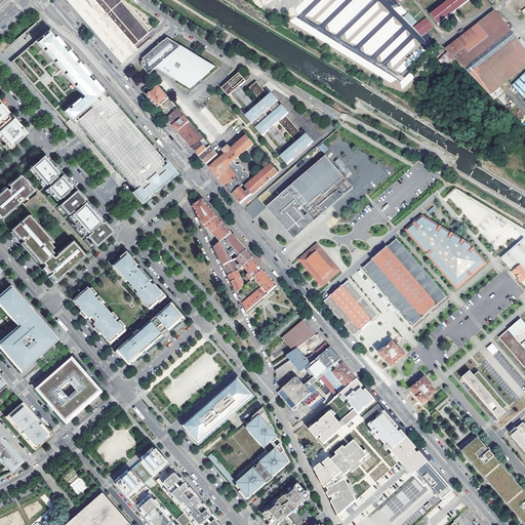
[(71,0),(69,1),(67,2),(116,61),(125,53),(132,46),(149,33),(120,0),(71,0)]
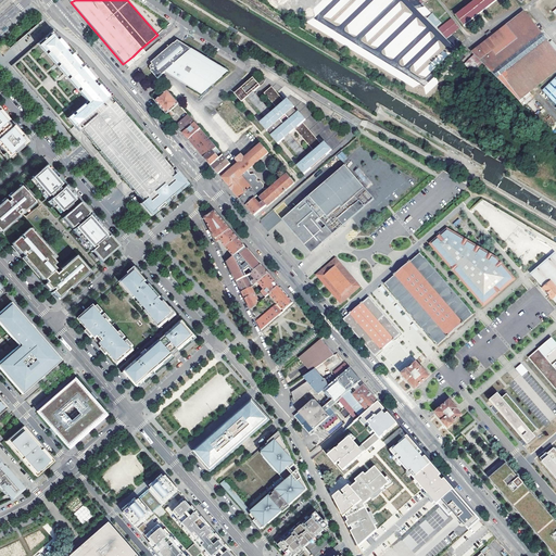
[(477,0),(456,16),(465,27),(498,0),(517,0),(521,3),(525,0),(477,0)]
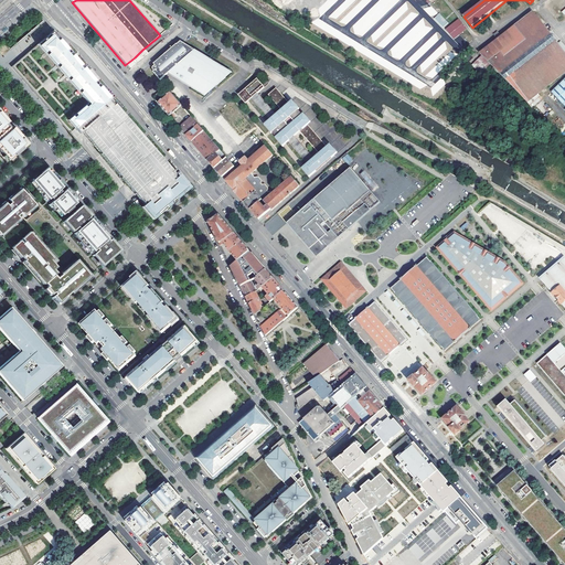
[(429,4),(424,11),(433,18),(438,12),(429,4)]
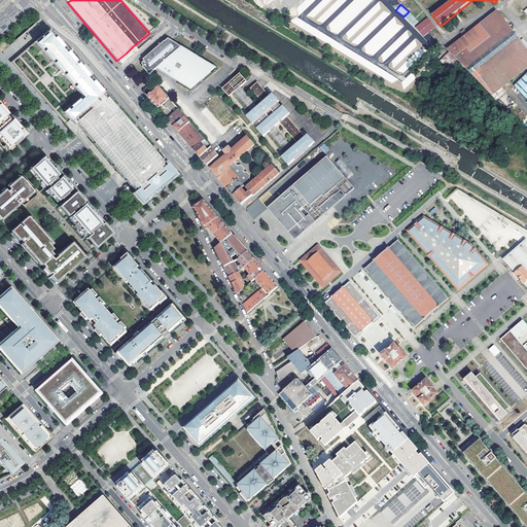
[(464,37),(448,50),(457,61),(491,96),(526,68),(526,49),(497,11),(467,35),(464,30),(461,32),(464,37)]
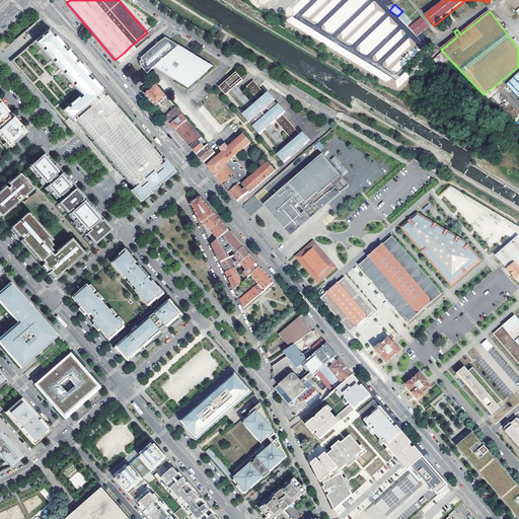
[(403,13),(398,17),(406,25),(412,21),(403,13)]
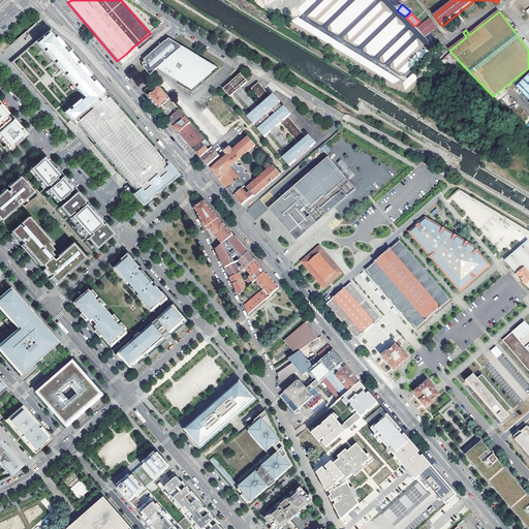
[(430,18),(417,27),(425,37),(437,28),(430,18)]
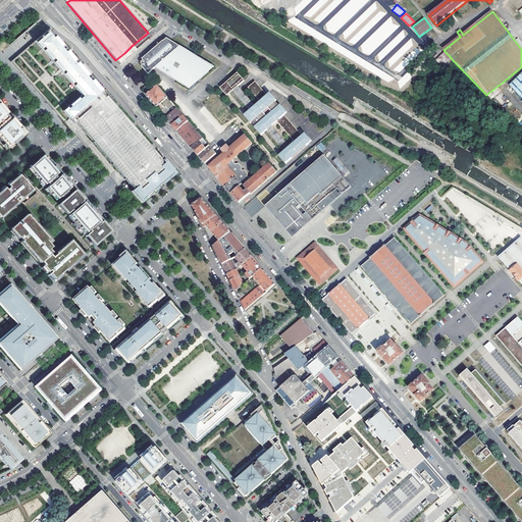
[(42,35),(49,29),(40,19),(9,46),(18,55),(23,50),(42,35)]
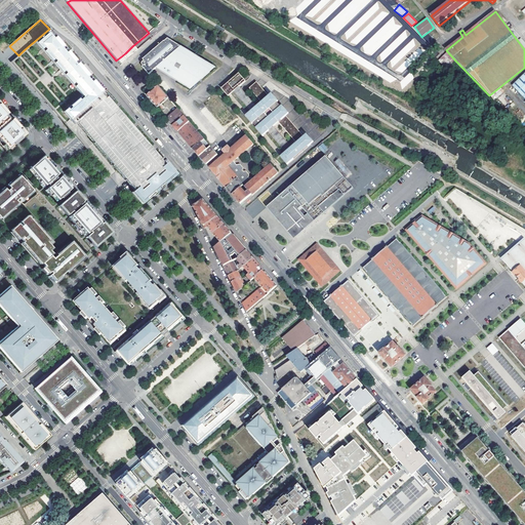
[(18,55),(10,63),(18,73),(40,96),(45,103),(49,107),(139,210),(180,174),(155,145),(151,148),(102,89),(103,89),(84,68),(63,43),(50,28),(49,29),(42,35),(24,50),(18,55)]
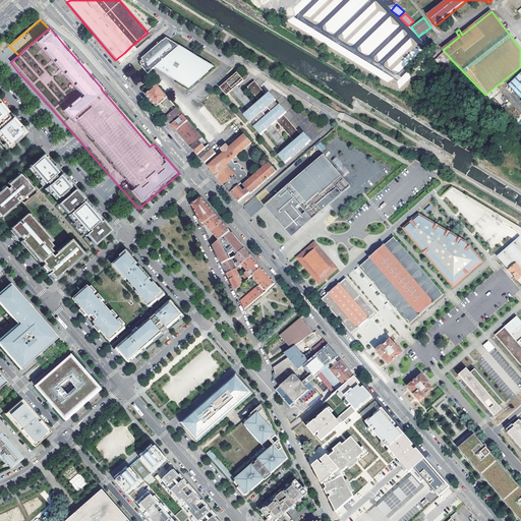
[(403,30),(372,58),(378,62),(408,34),(403,30)]
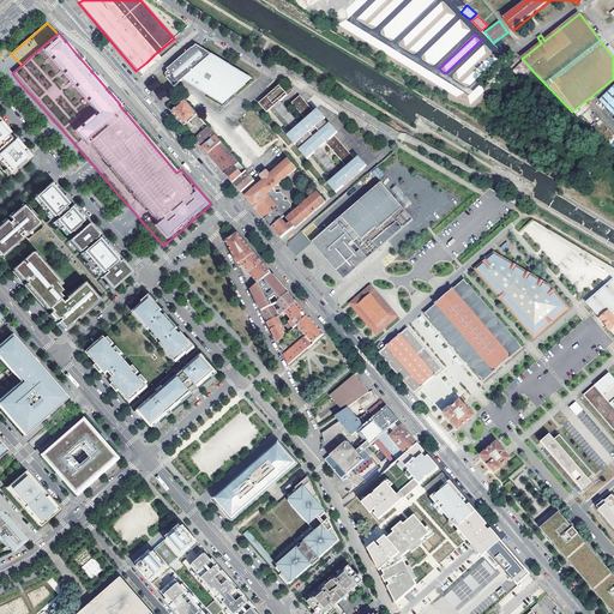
[(200,48),(196,46),(181,59),(184,62),(200,48)]
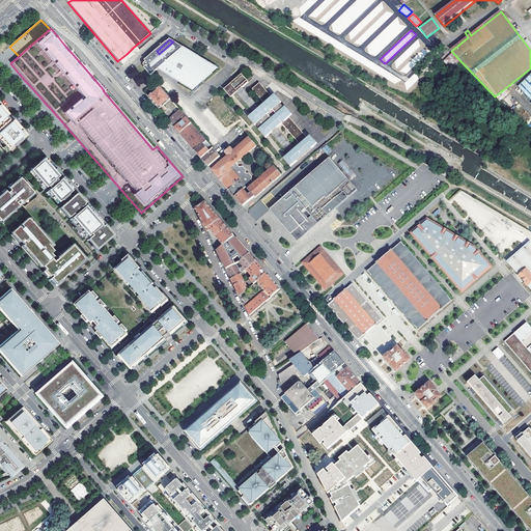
[(150,77),(159,70),(161,70),(193,90),(198,85),(199,86),(213,74),(206,71),(202,66),(201,66),(199,62),(197,61),(195,61),(192,59),(192,55),(190,53),(183,49),(184,48),(173,42),(159,54),(157,51),(144,61),(146,62),(144,64),(143,65),(143,66),(144,67),(145,67),(144,68),(150,77)]
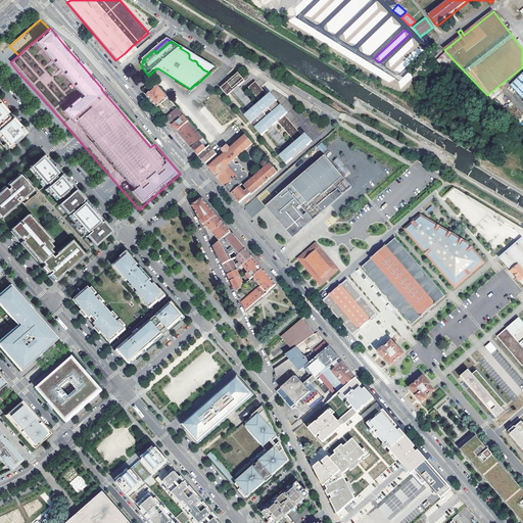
[(135,50),(132,46),(125,53),(115,60),(119,63),(135,50)]
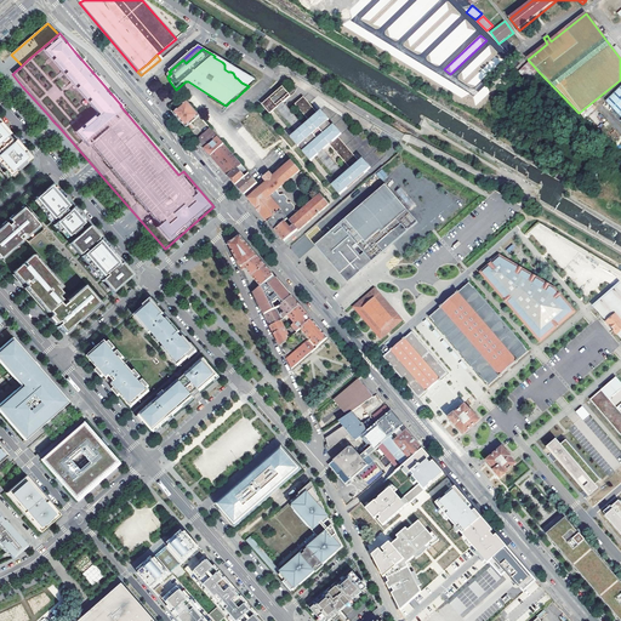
[(255,81),(215,56),(214,57),(222,62),(224,64),(224,69),(228,72),(231,72),(233,73),(235,78),(237,78),(241,83),(249,86),(255,81)]
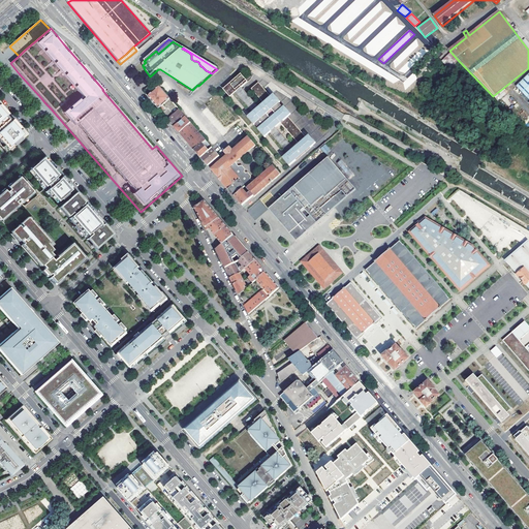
[(412,58),(417,62),(427,52),(422,48),(412,58)]
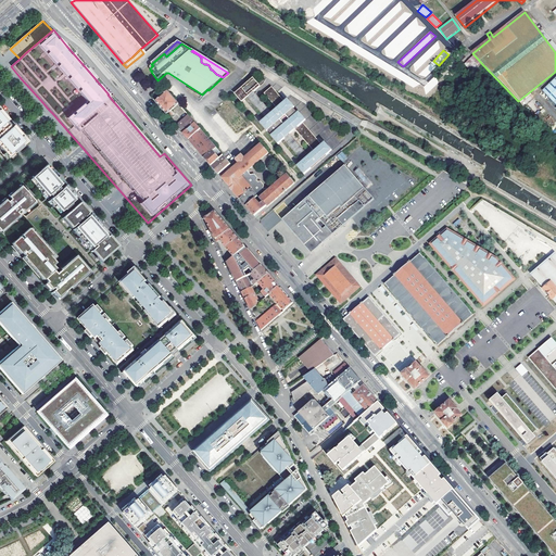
[(297,166),(304,175),(329,153),(293,112),(285,102),(272,87),(264,93),(277,109),(272,113),(253,91),(260,86),(253,77),(235,93),(241,102),(245,99),(270,127),(267,130),(272,136),(275,133),(282,141),(301,163),(297,166)]
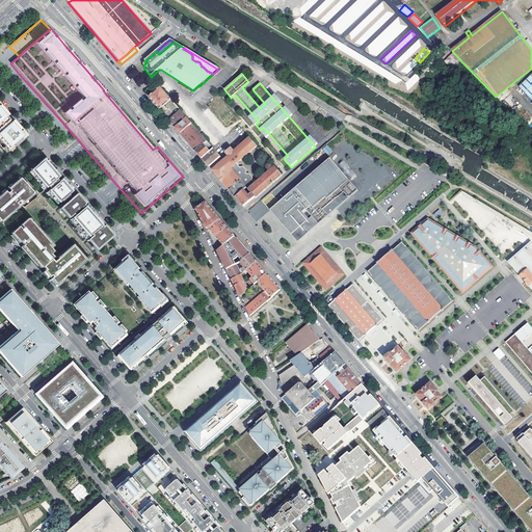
[(531,75),(519,87),(531,101),(531,75)]
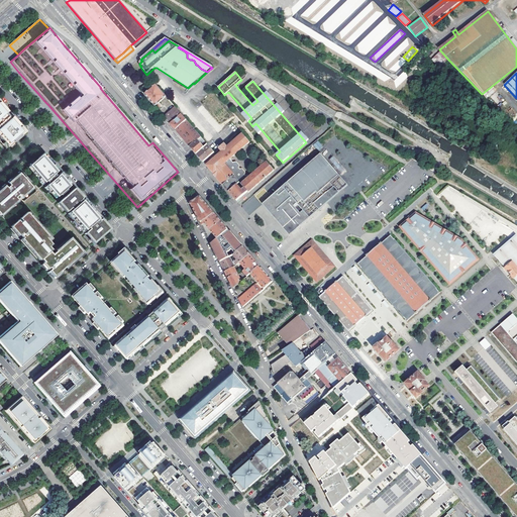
[(156,85),(144,94),(149,100),(154,106),(166,97),(156,85)]
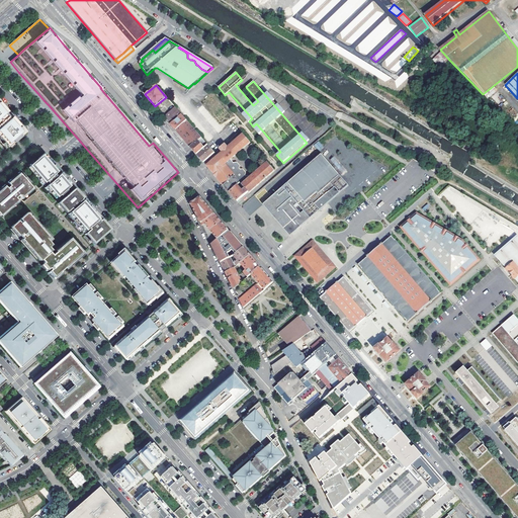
[(0,102),(0,118),(6,113),(7,112),(8,111),(3,105),(0,102)]
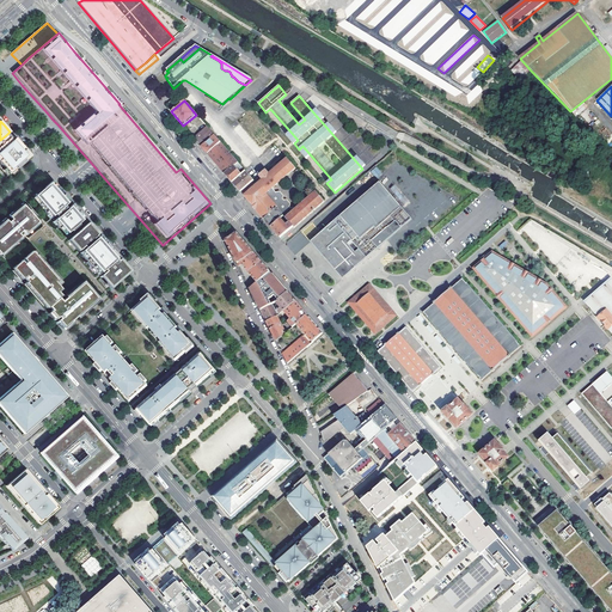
[(208,127),(194,139),(201,147),(215,135),(208,127)]
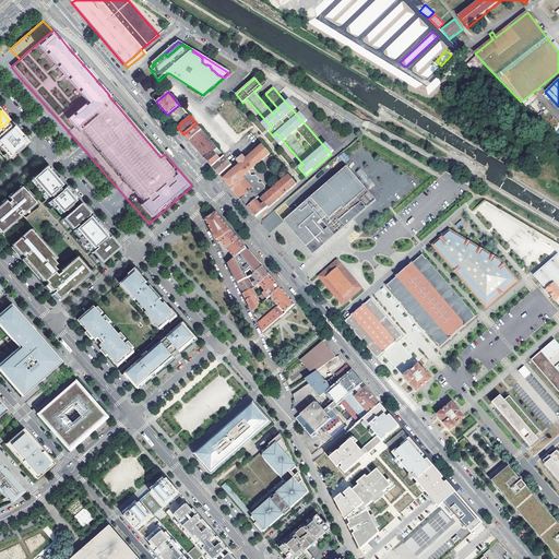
[(7,122),(0,128),(0,138),(12,128),(7,122)]
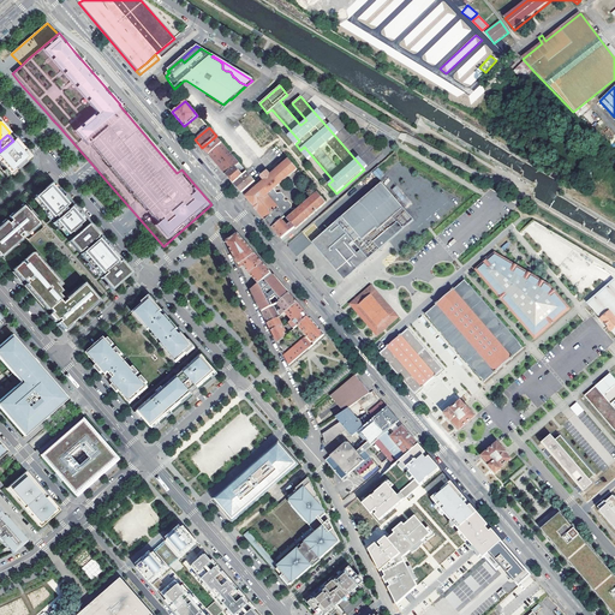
[(204,149),(208,154),(221,142),(216,136),(202,148),(204,149)]
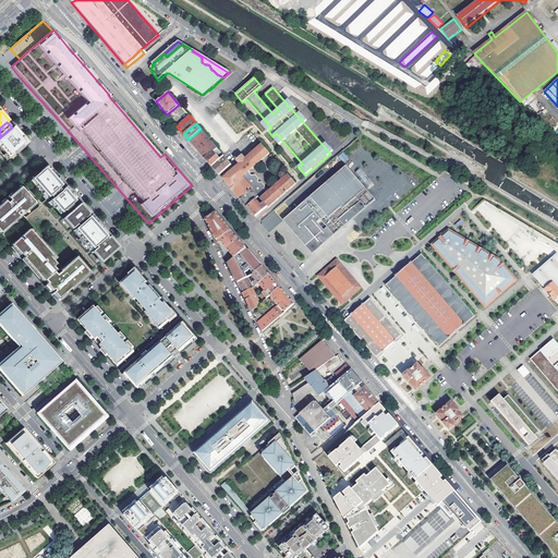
[(0,137),(0,154),(7,161),(28,142),(22,135),(14,125),(13,126),(12,128),(0,137)]
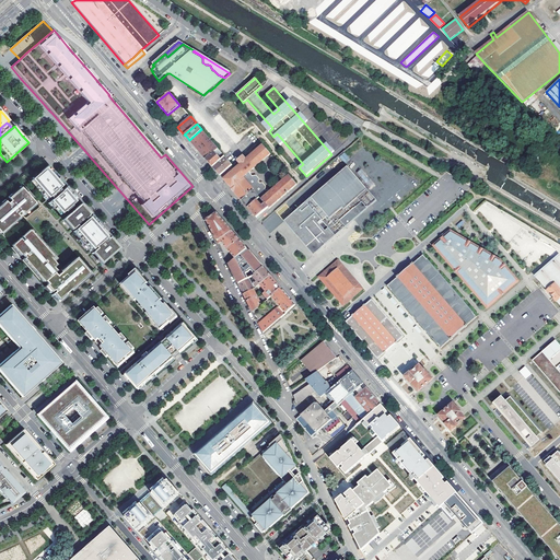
[(200,152),(205,159),(218,148),(201,129),(189,140),(200,152)]
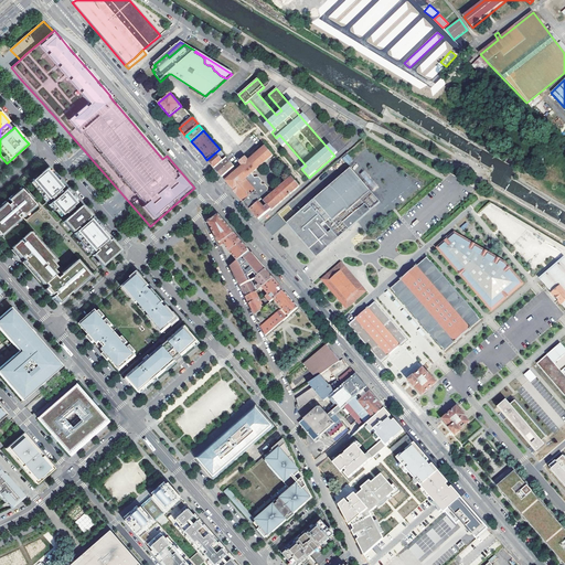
[(287,144),(279,135),(276,138),(276,139),(283,147),(287,144)]
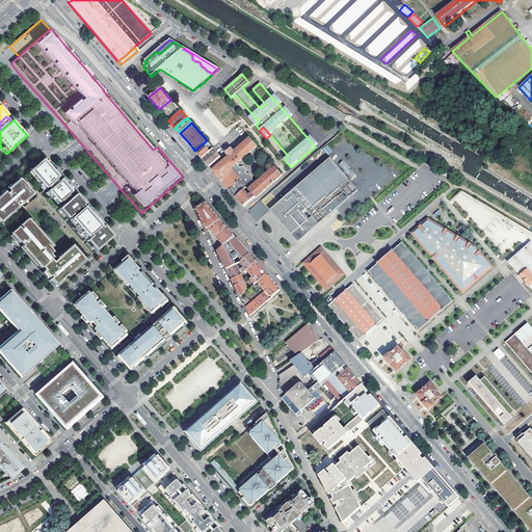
[(229,157),(213,170),(219,178),(218,178),(220,180),(221,182),(229,190),(240,180),(244,184),(251,192),(255,197),(282,175),(274,166),(256,183),(255,181),(255,182),(253,182),(250,180),(251,178),(251,177),(249,175),(248,175),(246,175),(244,173),(245,170),(243,166),(239,167),(236,164),(257,145),(249,138),(234,152),(230,149),(225,153),(229,157)]
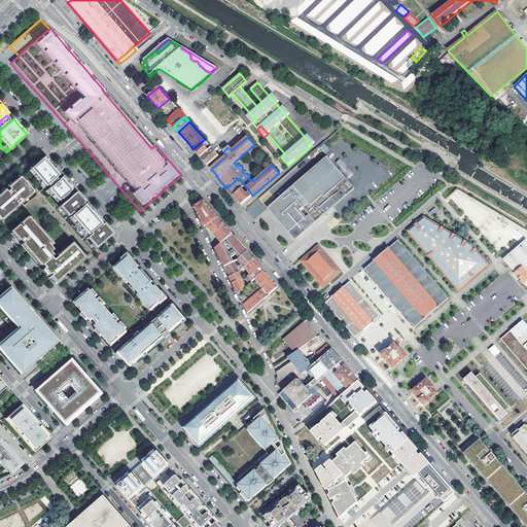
[(205,139),(192,149),(197,153),(199,155),(200,157),(211,147),(205,139)]
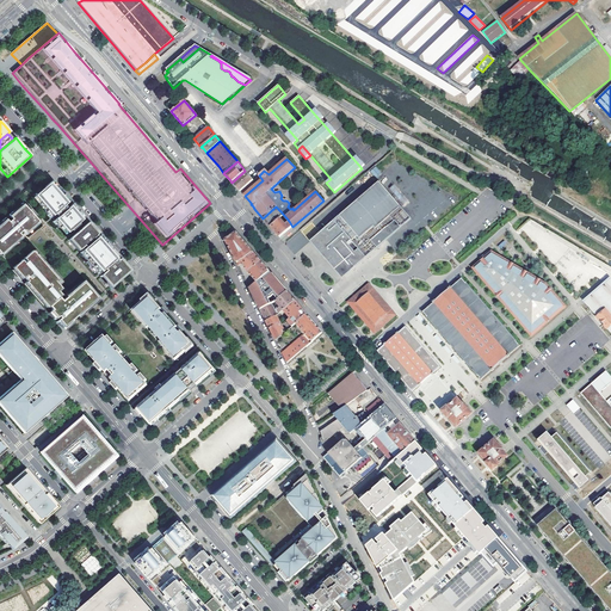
[(377,179),(383,174),(375,166),(370,172),(377,179)]
